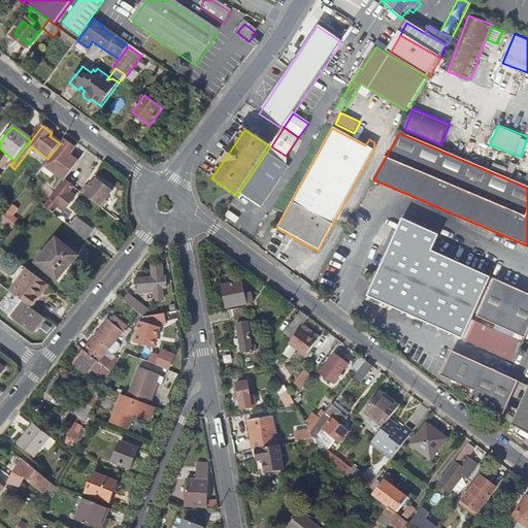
[(45,165),(65,179),(78,162),(69,155),(74,149),(65,141),(45,165)]
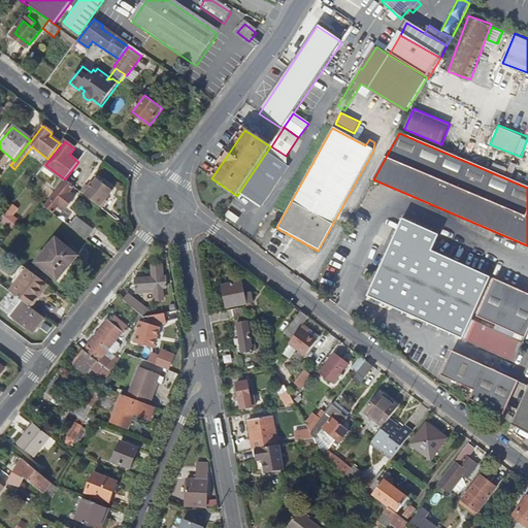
[(286,156),(279,152),(275,159),(282,163),(286,156)]
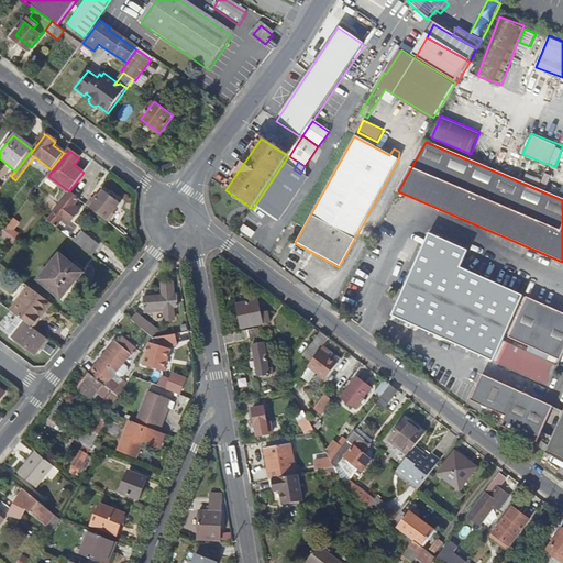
[(256,203),(278,219),(307,177),(300,174),(294,169),(284,163),(256,203)]
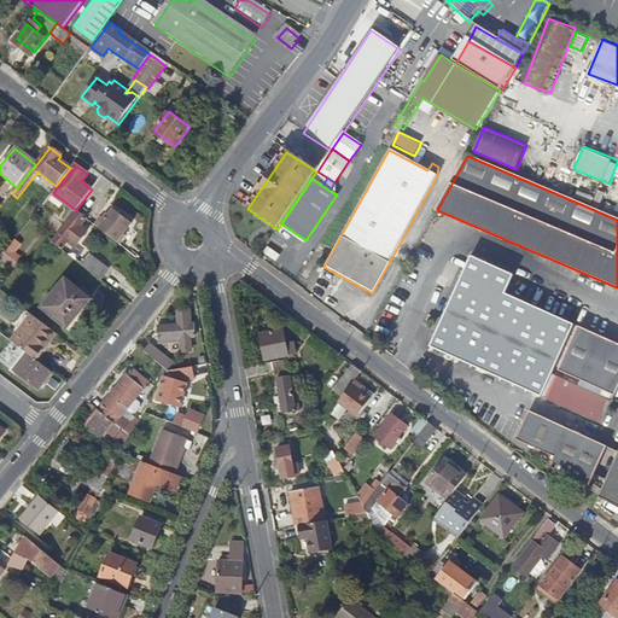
[(101,217),(95,226),(120,244),(126,235),(124,234),(132,223),(114,210),(105,220),(101,217)]
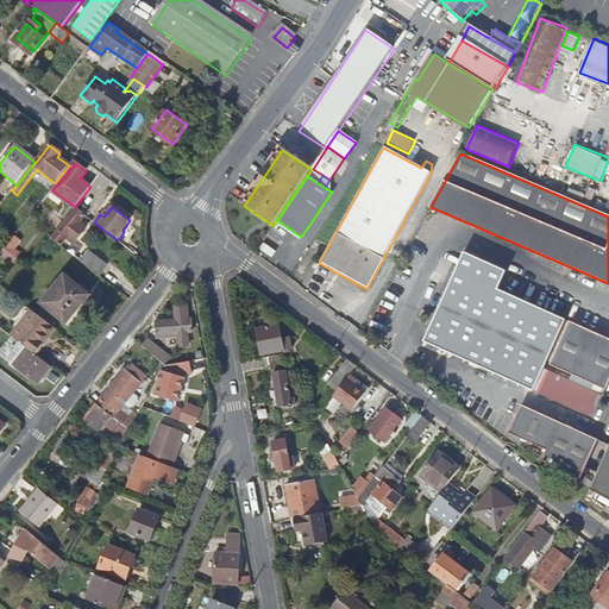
[(85,215),(74,208),(51,239),(61,248),(70,234),(76,239),(83,230),(77,224),(85,215)]
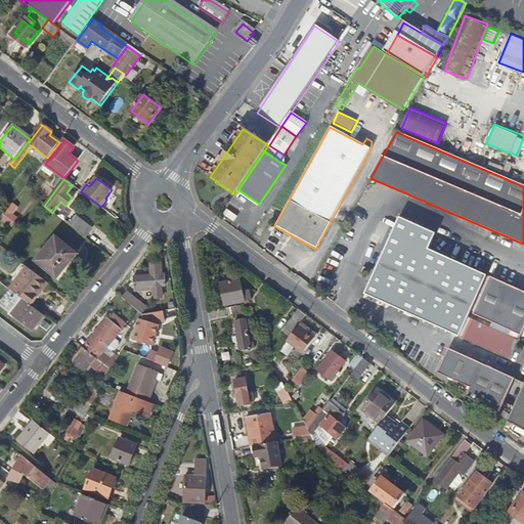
[(17,207),(12,204),(4,215),(13,222),(16,218),(12,214),(17,207)]
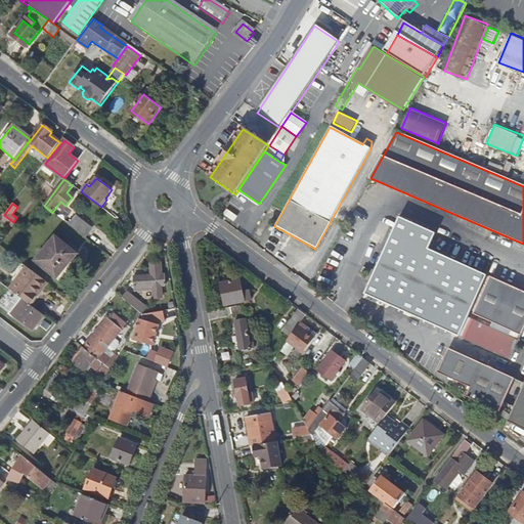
[(403,215),(366,296),(511,361),(523,333),(523,293),(431,251),(439,231),(403,215)]
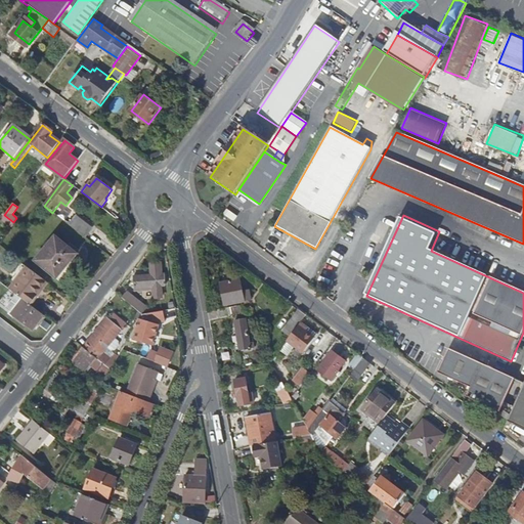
[(76,216),(69,225),(85,237),(92,228),(76,216)]
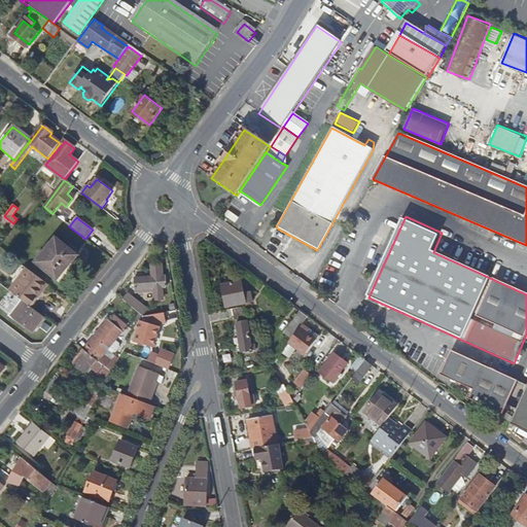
[(70,267),(78,255),(55,238),(35,264),(59,282),(70,267)]
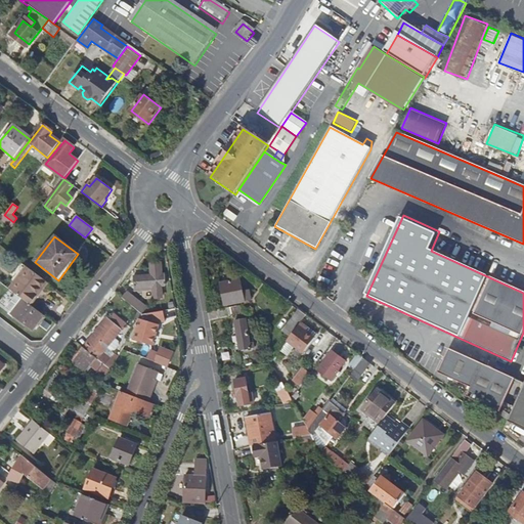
[(154,265),(155,275),(133,278),(134,290),(153,287),(155,298),(163,297),(162,286),(166,286),(165,274),(162,275),(161,264),(154,265)]
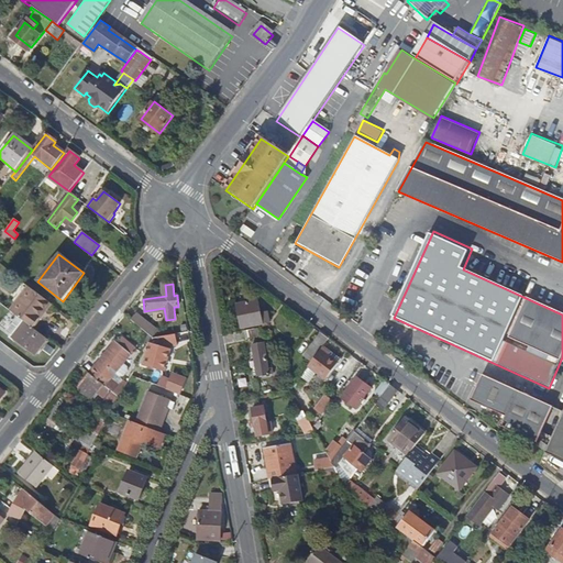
[(33,328),(42,317),(37,313),(47,300),(29,287),(11,311),(26,322),(33,328)]
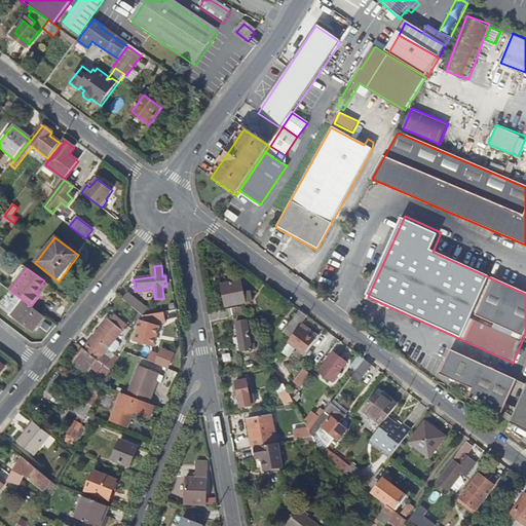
[(39,296),(48,284),(44,280),(35,293),(39,296)]
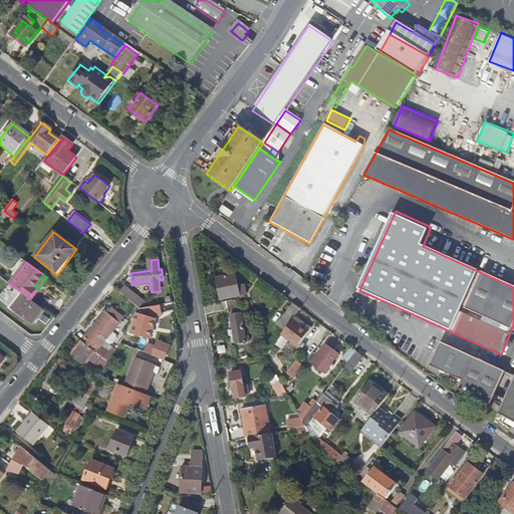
[(235,276),(216,280),(220,301),(245,296),(244,286),(238,287),(235,276)]
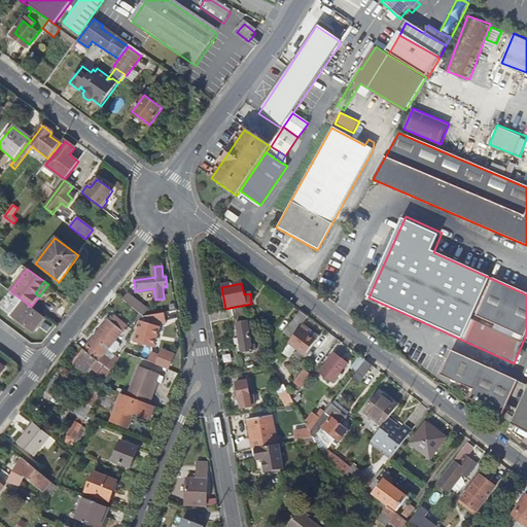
[(128,294),(124,300),(141,314),(145,309),(128,294)]
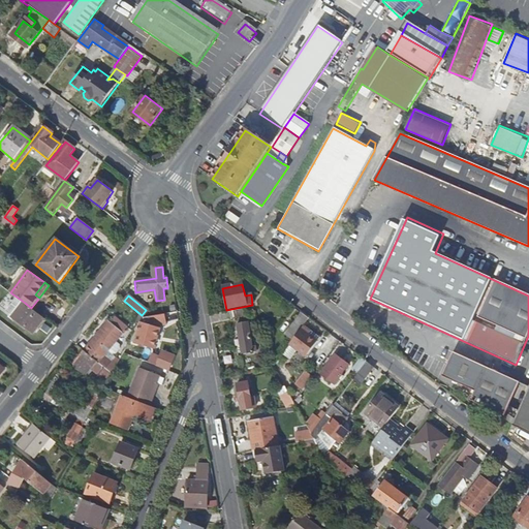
[(34,334),(45,319),(31,308),(25,303),(13,318),(34,334)]
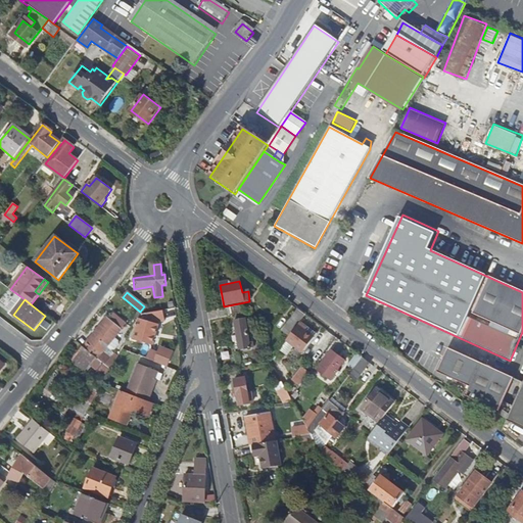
[(282,331),(290,337),(298,326),(300,324),(306,316),(298,308),(282,331)]
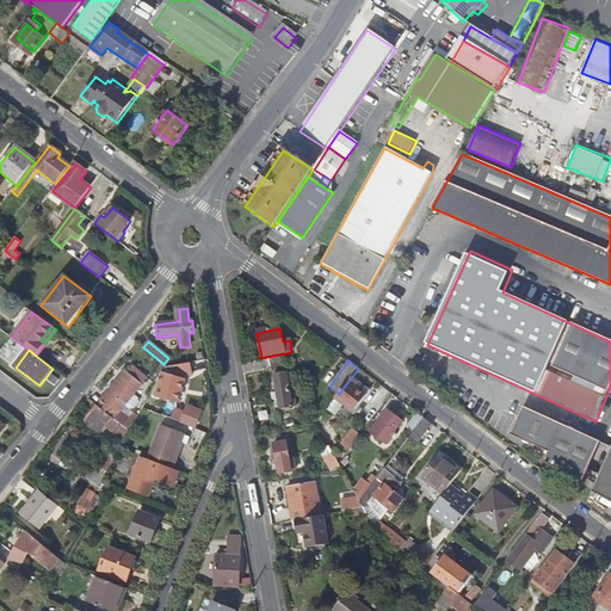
[(173,376),(164,372),(159,381),(161,382),(156,395),(178,402),(186,376),(193,375),(191,363),(177,365),(173,376)]
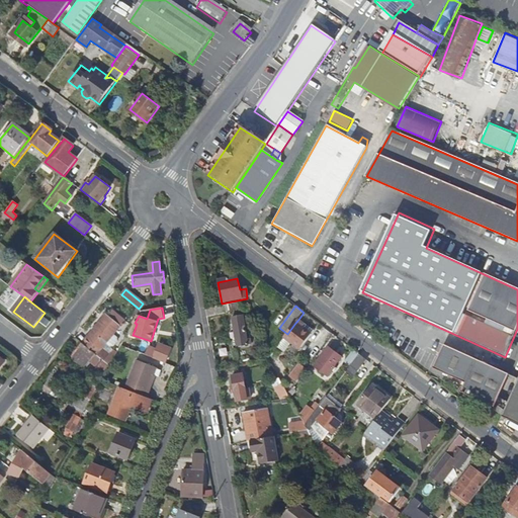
[(108,316),(85,344),(98,355),(124,322),(117,315),(113,320),(108,316)]
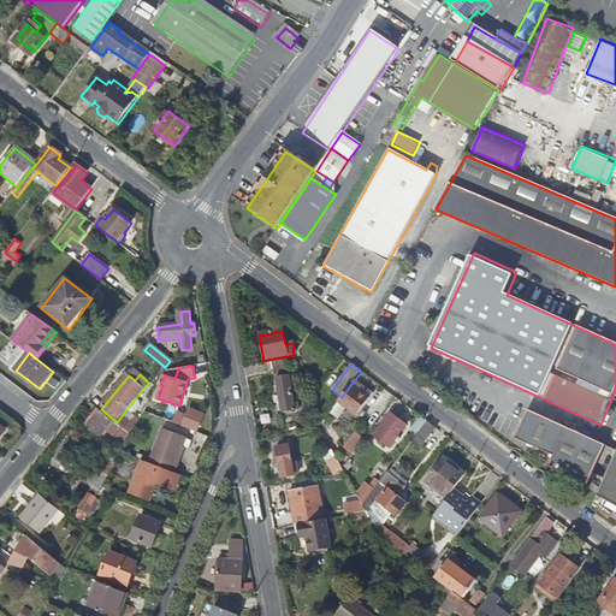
[(277,380),(283,415),(296,413),(289,379),(277,380)]
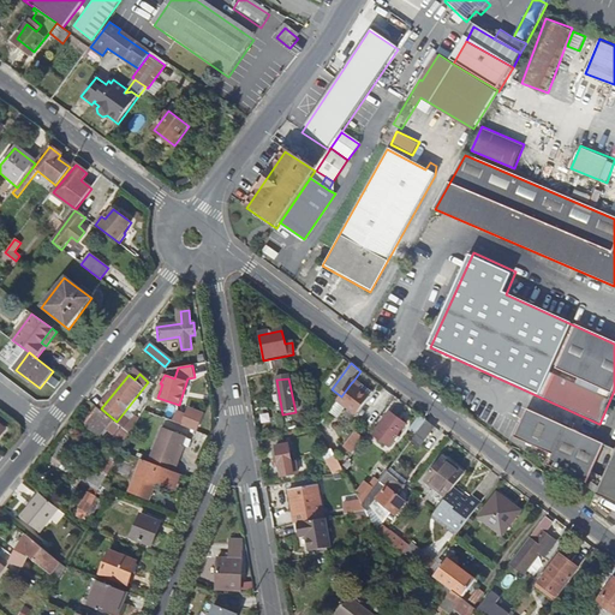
[(360,389),(351,383),(341,396),(338,401),(357,416),(370,396),(360,389)]
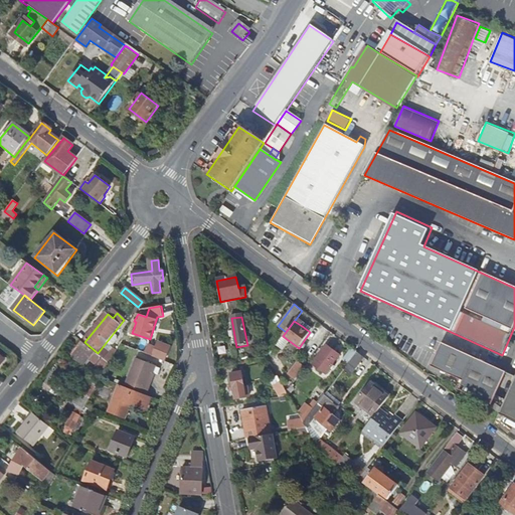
[(158,339),(156,344),(148,341),(145,352),(167,359),(172,344),(158,339)]
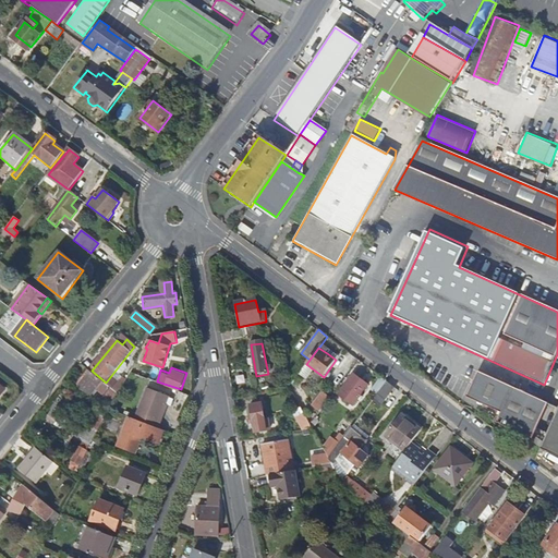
[(141,370),(138,375),(148,379),(152,374),(141,370)]
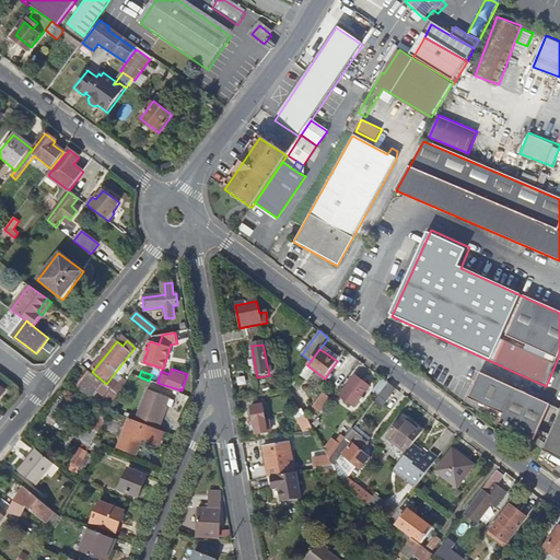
[(114,404),(120,396),(106,384),(92,372),(80,387),(92,397),(97,391),(114,404)]
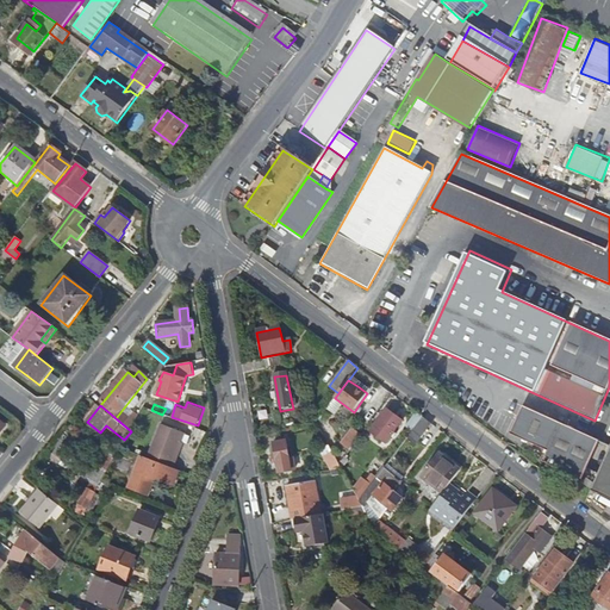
[(522,408),(510,436),(547,453),(542,462),(583,481),(599,442),(522,408)]
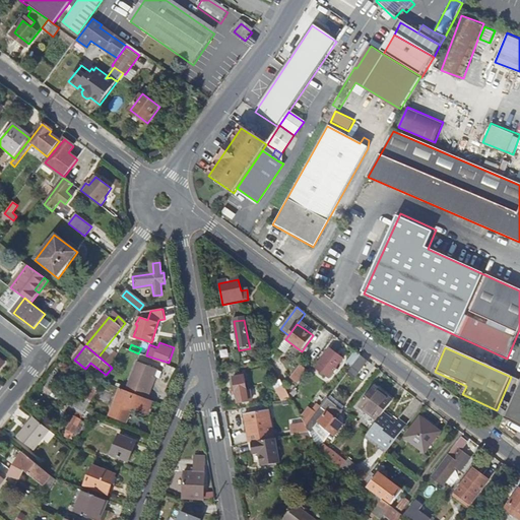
[(326,355),(323,352),(318,359),(321,362),(316,369),(329,379),(343,361),(330,350),(326,355)]
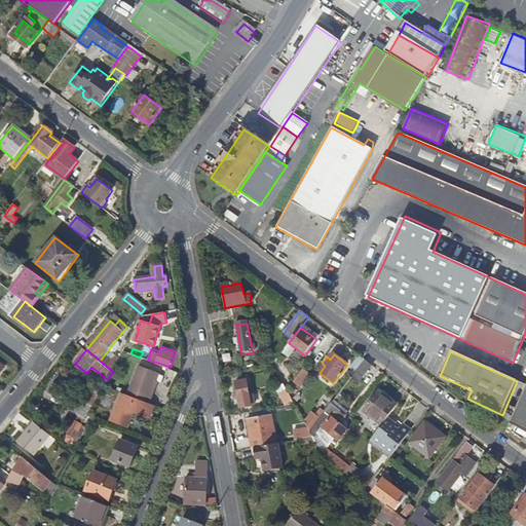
[(364,378),(373,366),(365,361),(355,373),(364,378)]
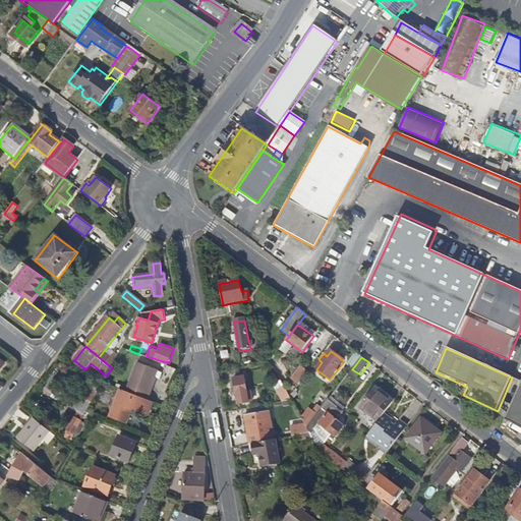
[(137,362),(125,392),(149,401),(155,386),(153,385),(158,370),(137,362)]
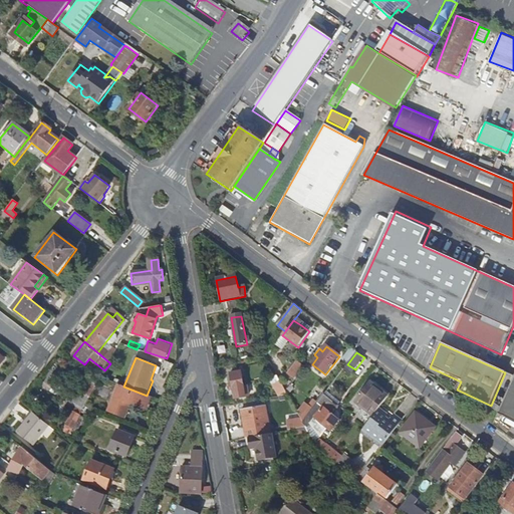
[(297,364),(288,376),(294,381),(303,369),(297,364)]
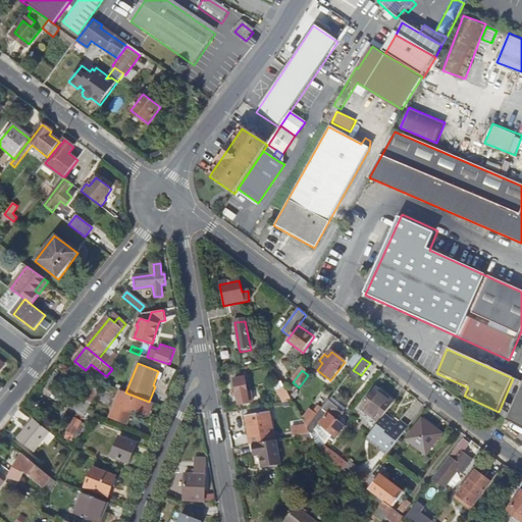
[(233,379),(239,405),(252,403),(252,396),(248,397),(244,378),(233,379)]
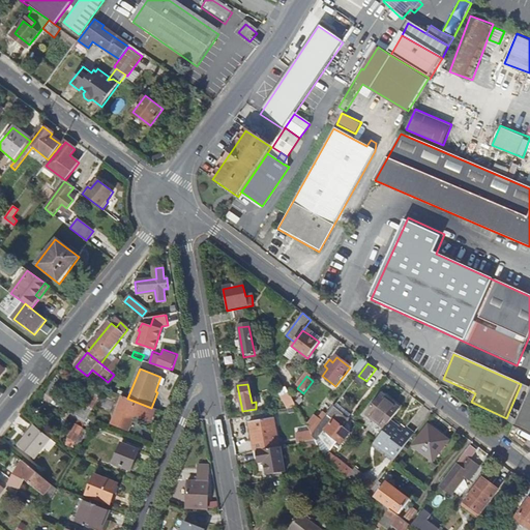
[(149,423),(155,409),(151,408),(127,399),(121,395),(110,424),(120,430),(127,414),(149,423)]
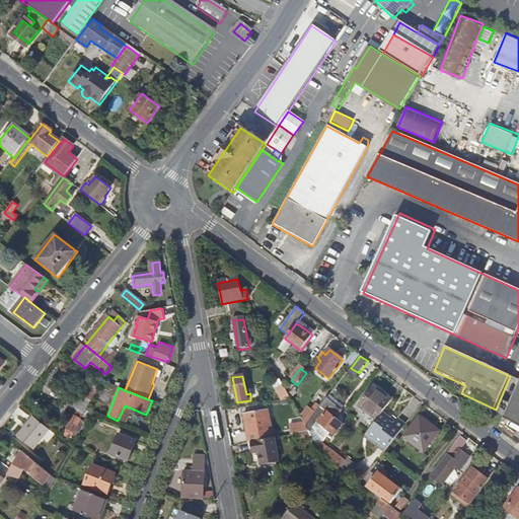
[(360,404),(378,419),(380,416),(383,413),(391,401),(373,387),(360,404)]
